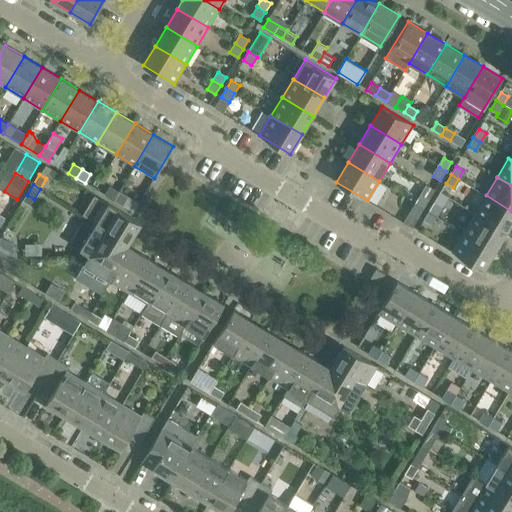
[(110,186),(105,195),(113,200),(119,191),(110,186)]
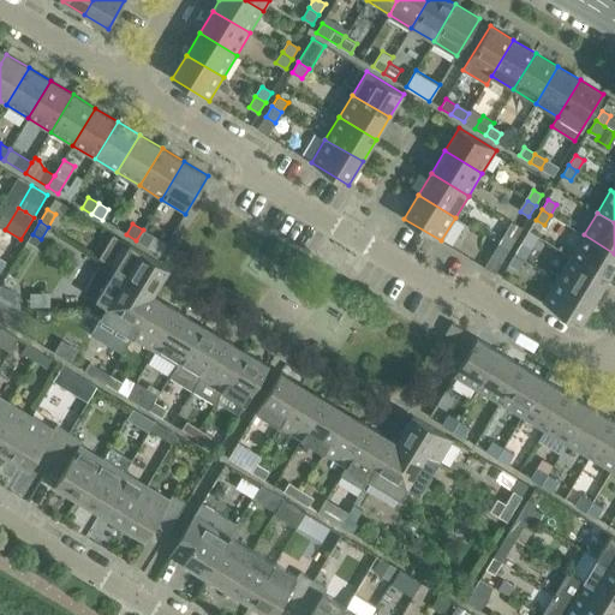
[(147,246),(153,236),(143,230),(136,240),(147,246)]
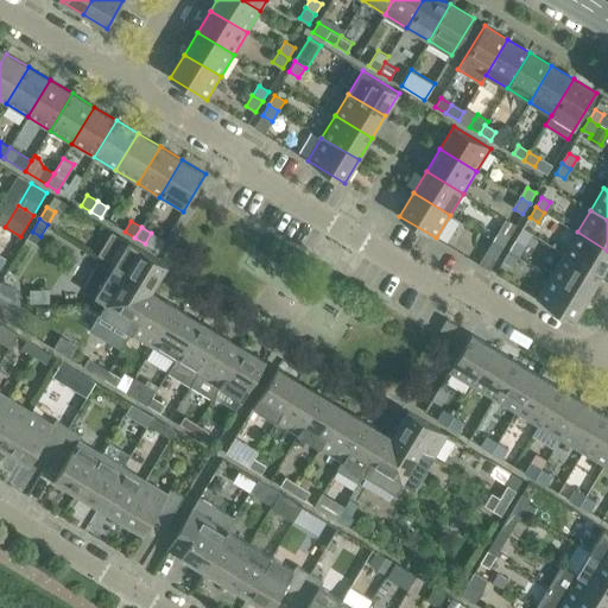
[(0,242),(0,247),(10,253),(19,238),(7,230),(0,242)]
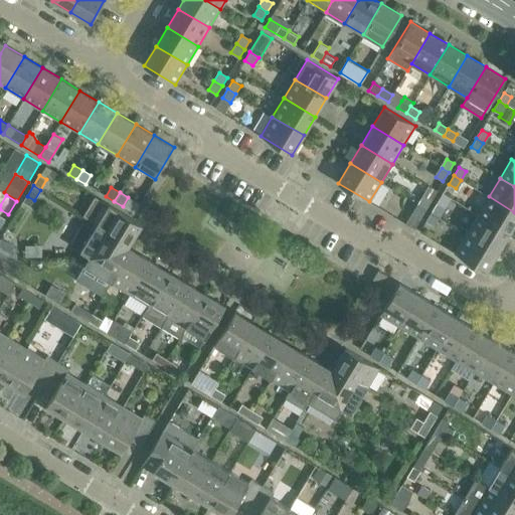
[(432,200),(424,196),(418,205),(425,209),(432,200)]
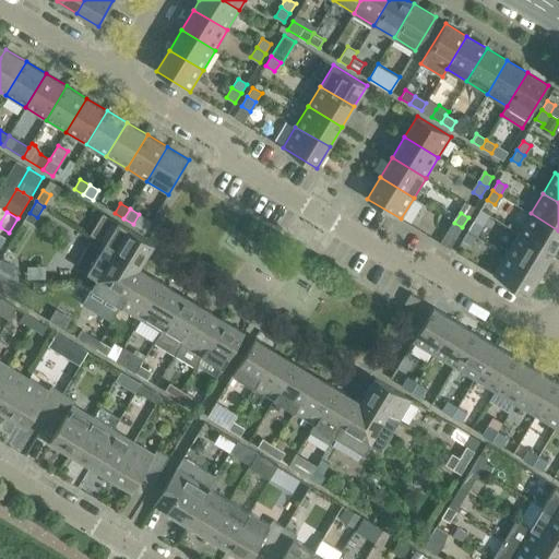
[(558,242),(558,230),(531,213),(519,234),(552,254),(558,242)]
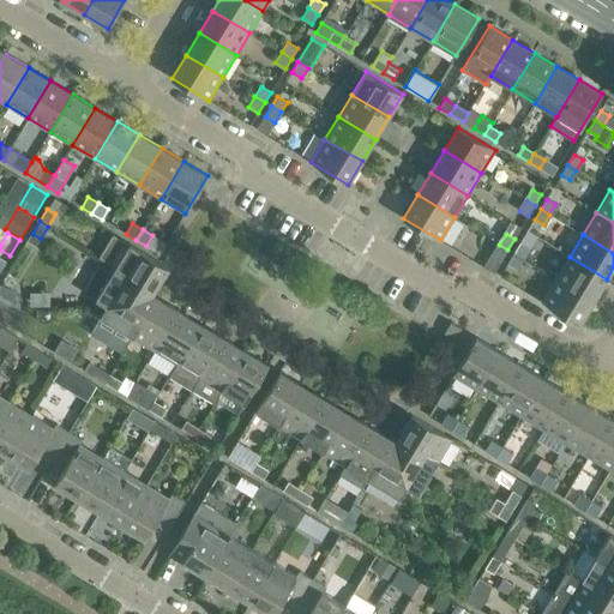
[(529,248),(521,242),(515,253),(523,259),(529,248)]
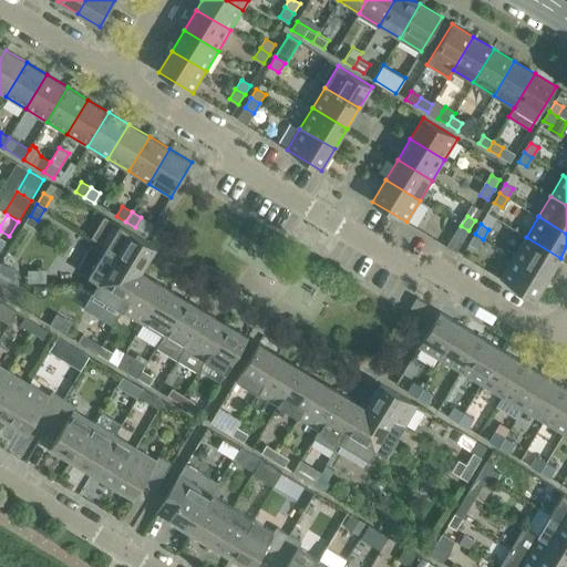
[(156,247),(120,225),(106,247),(138,266),(143,268),(156,247)]
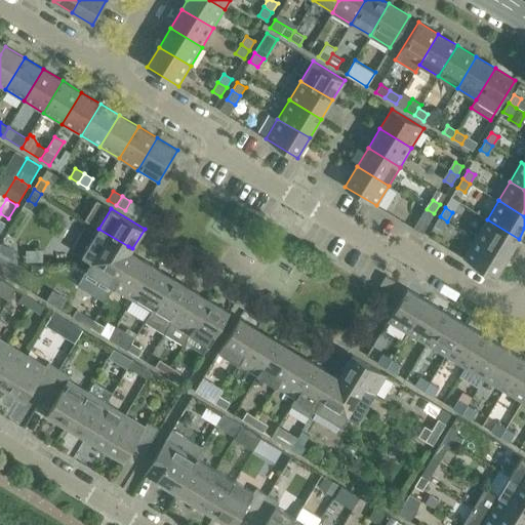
[(421,218),(429,223),(434,213),(427,209),(421,218)]
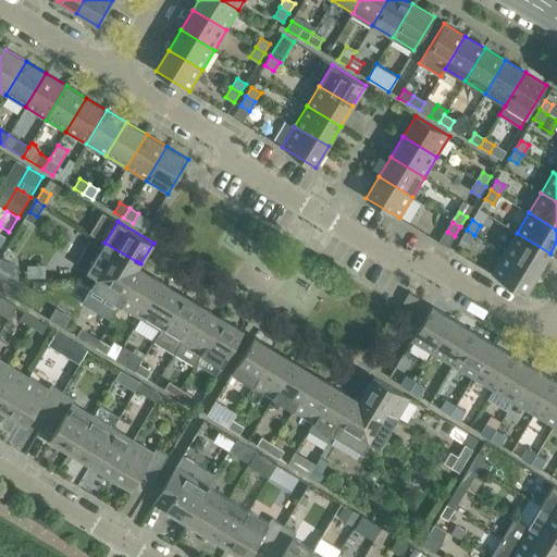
[(460,239),(469,244),(474,235),(467,230),(460,239)]
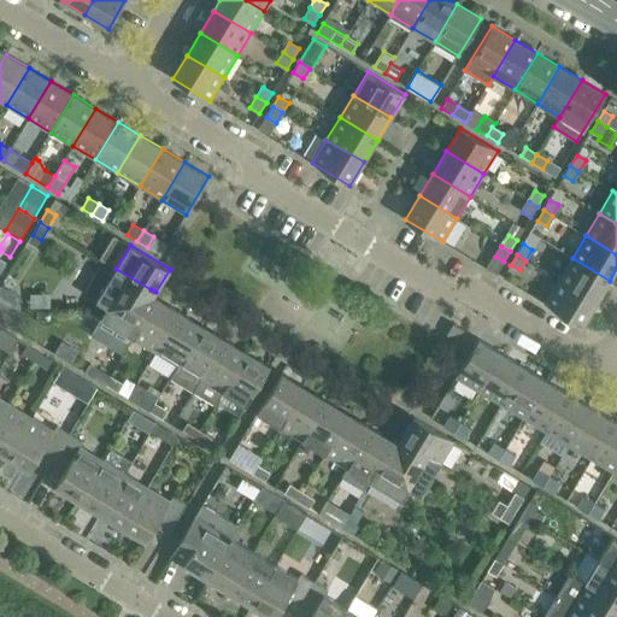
[(610,281),(573,258),(559,280),(597,303),(610,281)]
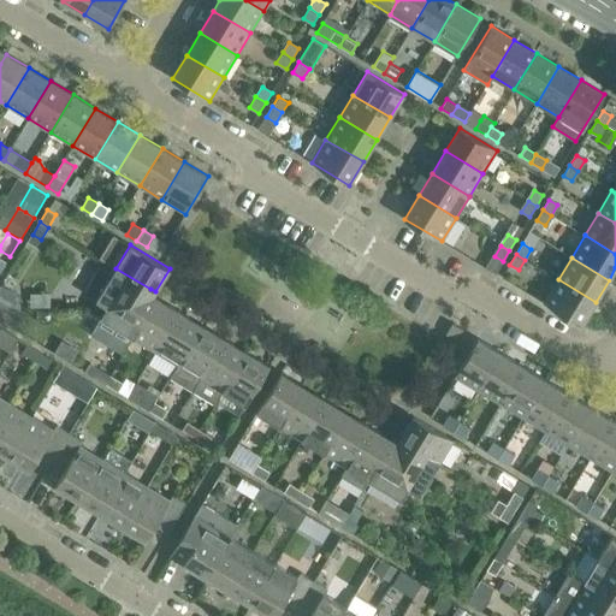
[(150,289),(116,268),(112,274),(101,268),(86,295),(107,307),(146,297),(153,296),(155,291),(150,289)]
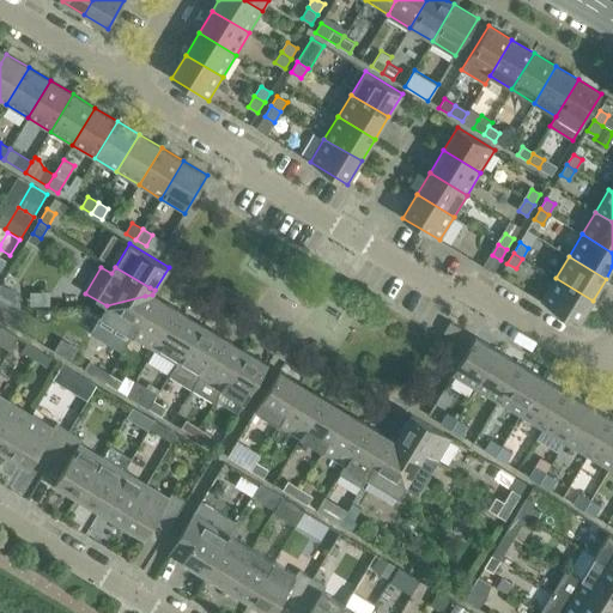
[(541,302),(578,325),(593,301),(556,278),(541,302)]
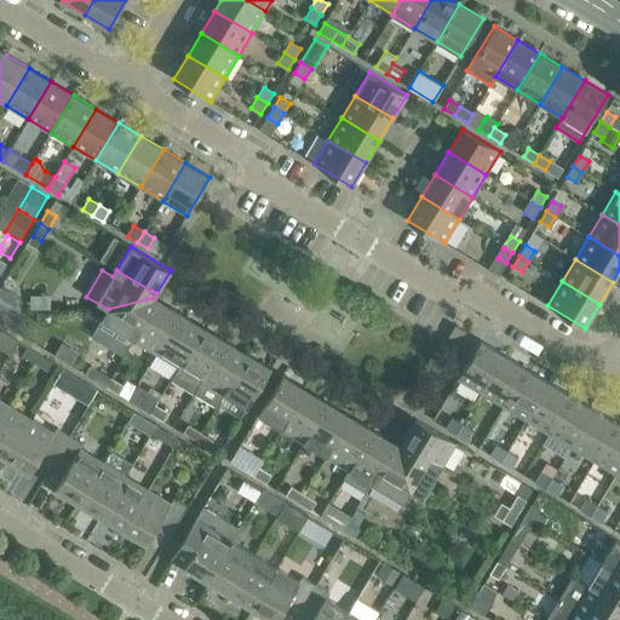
[(1,287),(0,288),(0,313),(21,313),(18,298),(1,287)]
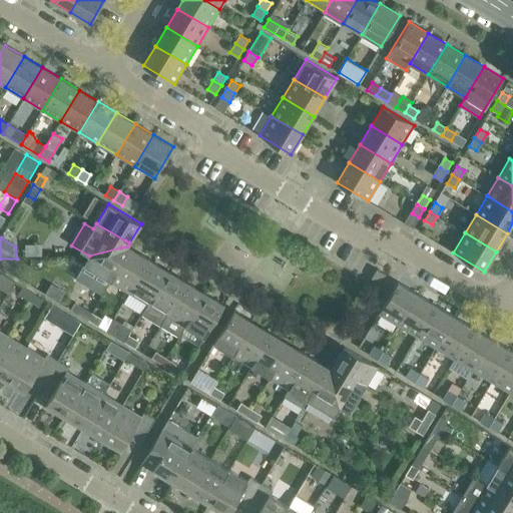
[(121,247),(89,255),(83,265),(111,282),(131,248),(127,246),(121,247)]
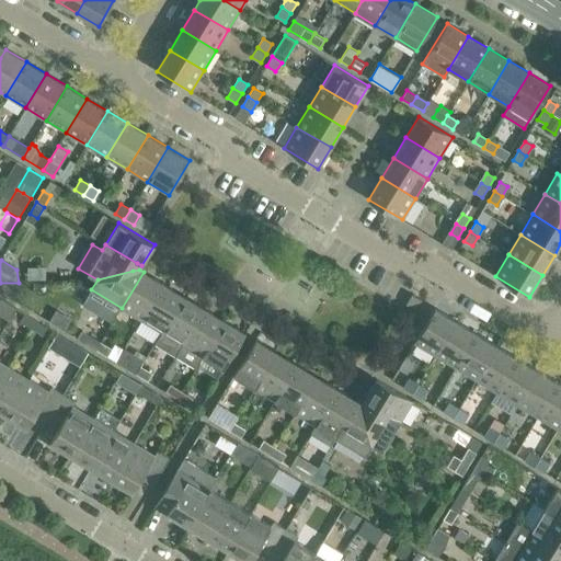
[(163,284),(144,272),(122,308),(141,320),(163,284)]
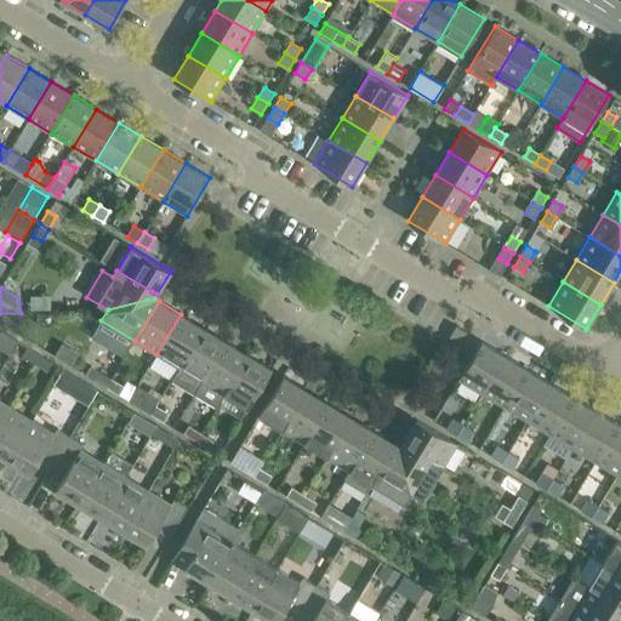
[(204,328),(181,314),(157,354),(180,368),(204,328)]
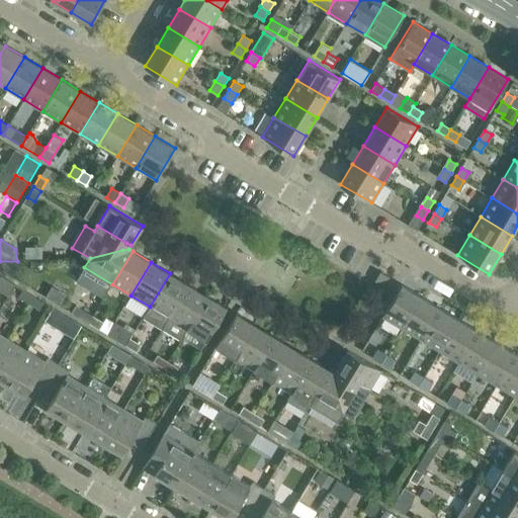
[(383,286),(389,277),(380,272),(375,281),(383,286)]
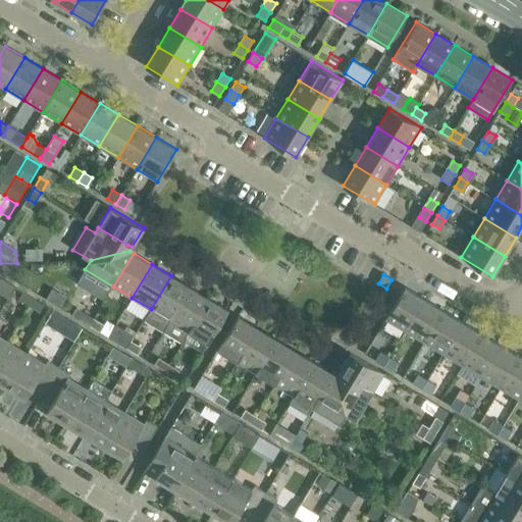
[(190,286),(171,275),(151,309),(145,319),(164,330),(190,286)]
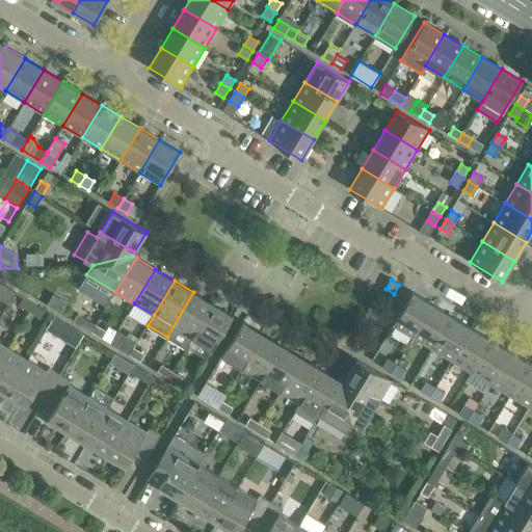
[(213,304),(193,292),(167,337),(186,348),(192,339),(213,304)]
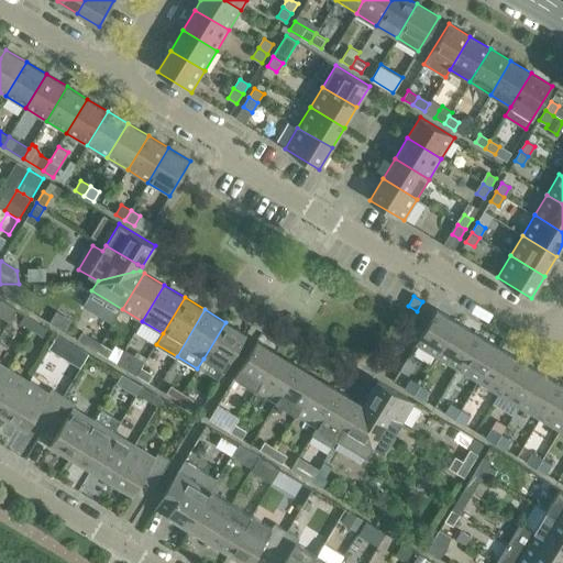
[(437,310),(416,344),(438,357),(459,323),(437,310)]
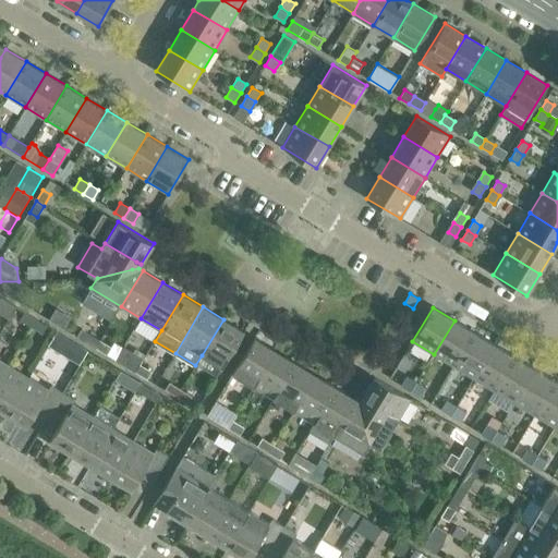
[(24,312),(20,319),(32,327),(36,319),(24,312)]
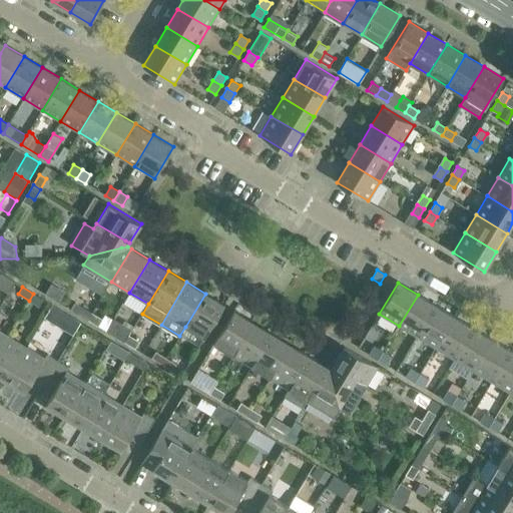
[(39,307),(43,300),(33,294),(29,301),(39,307)]
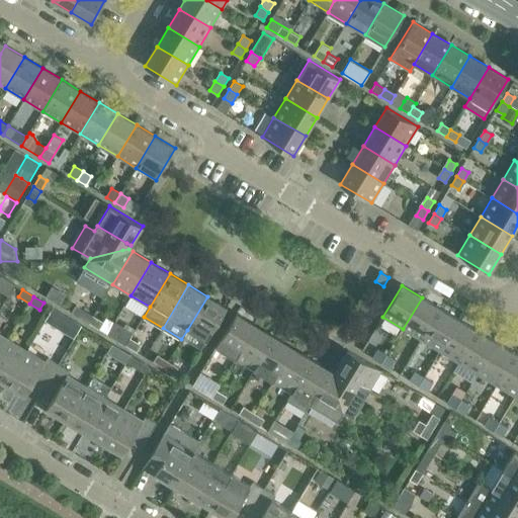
[(227,308),(207,296),(187,330),(206,341),(227,308)]
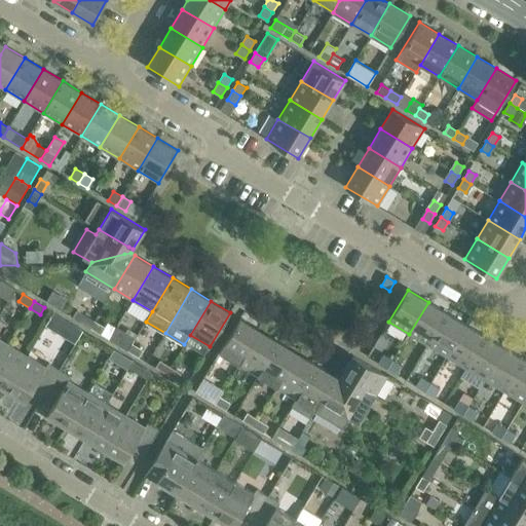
[(427,345),(447,313),(428,302),(409,334),(427,345)]
